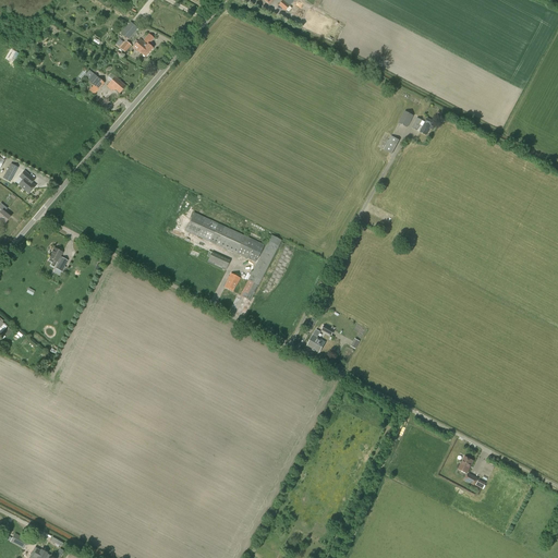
[(284,11),(294,0),(282,0),(278,5),(284,11)]
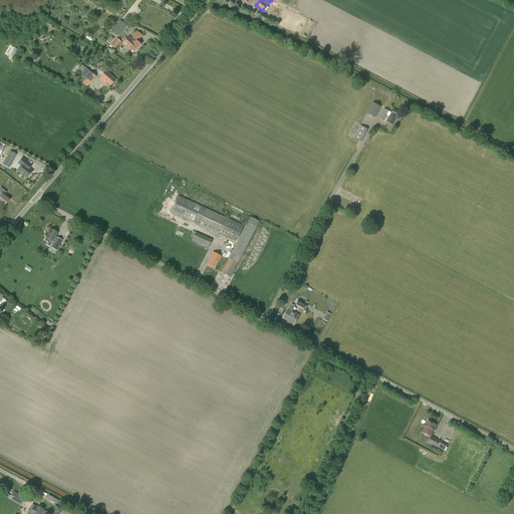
[(118,36),(126,26),(119,20),(111,30),(118,36)]
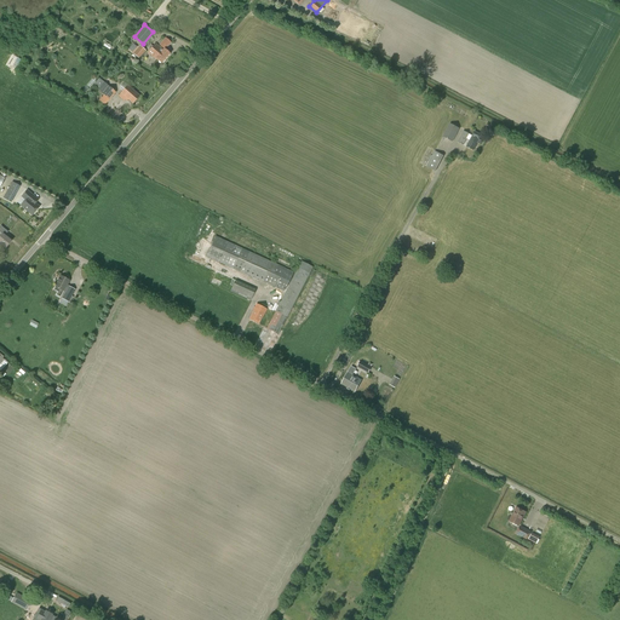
[(167,47),(171,42),(165,38),(159,45),(161,46),(160,47),(155,44),(147,53),(156,61),(156,59),(161,63),(170,53),(167,52),(170,49),(167,47)]
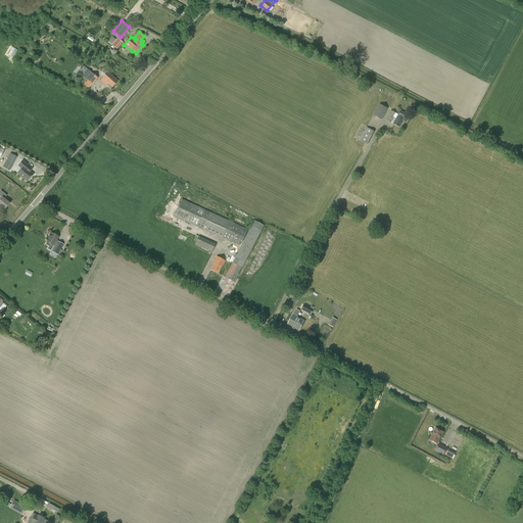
[(117,49),(123,43),(119,39),(112,45),(117,49)]
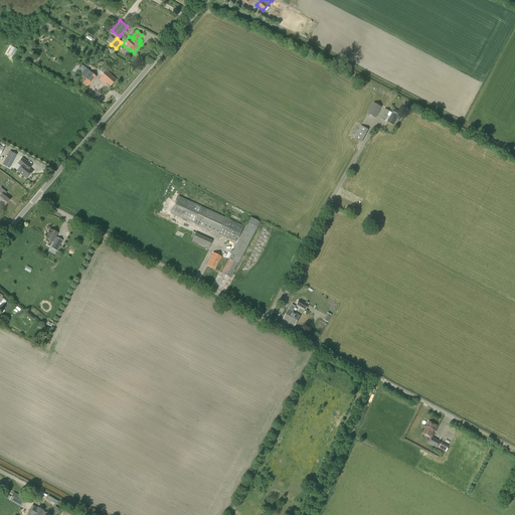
[(92,82),(97,76),(82,64),(77,70),(92,82)]
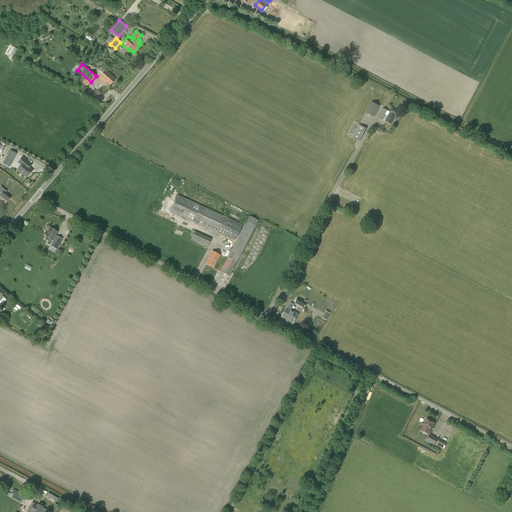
[(110,86),(115,79),(105,71),(100,77),(110,86)]
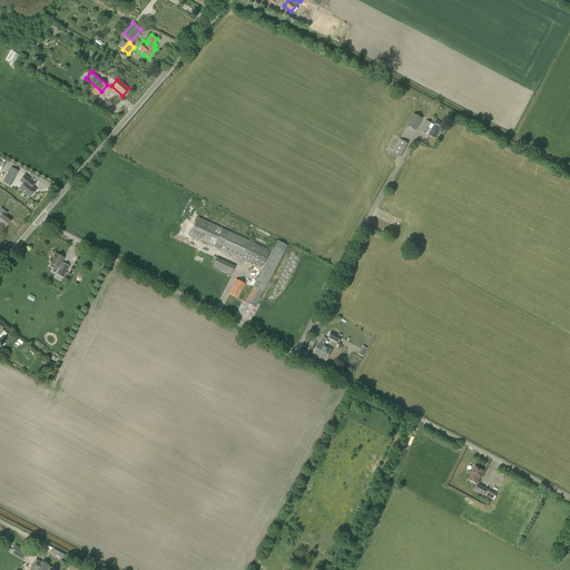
[(416,130),(422,118),(413,114),(406,126),(416,130)]
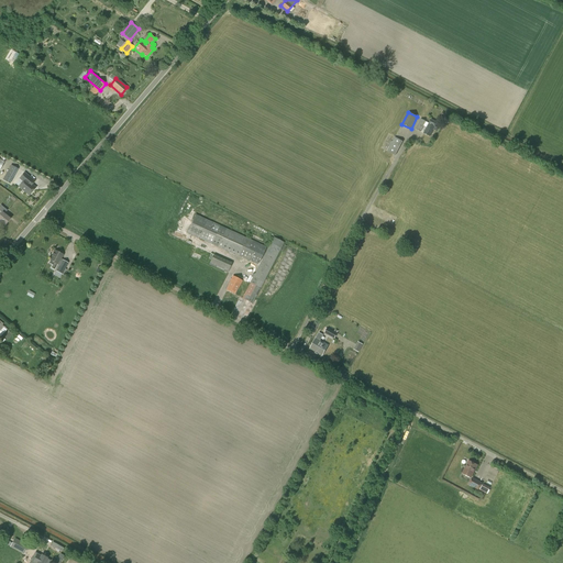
[(429,123),(426,122),(426,121),(420,119),(416,129),(421,132),(423,127),(427,128),(423,133),(430,136),(433,130),(435,131),(438,128),(435,127),(437,123),(431,120),(429,123)]
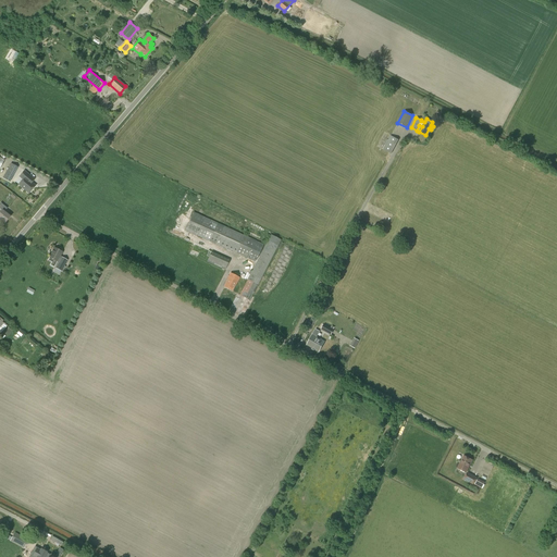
[(394,149),(386,145),(383,150),(388,152),(391,153),(394,149)]
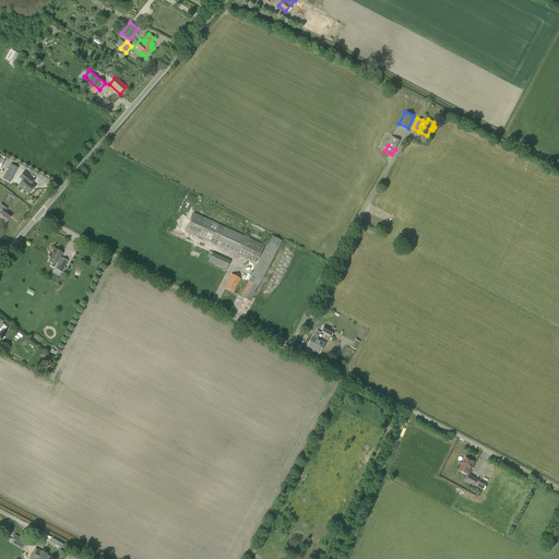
[(10,182),(18,168),(11,164),(2,178),(10,182)]
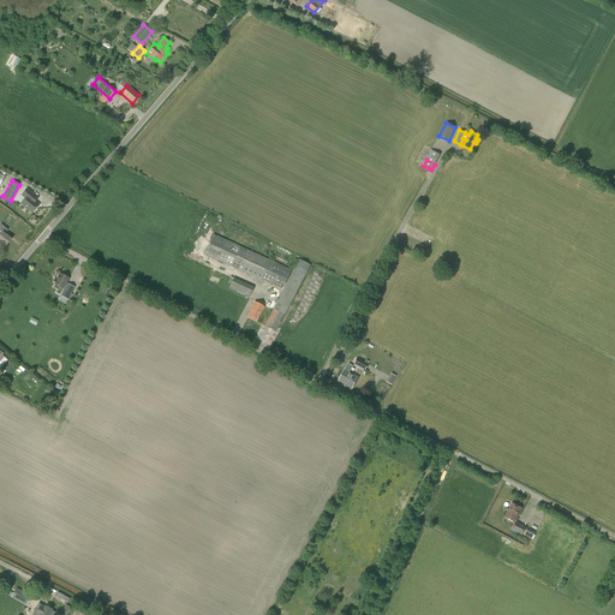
[(31,214),(39,206),(35,202),(37,198),(27,189),(22,195),(25,198),(21,204),(31,214)]
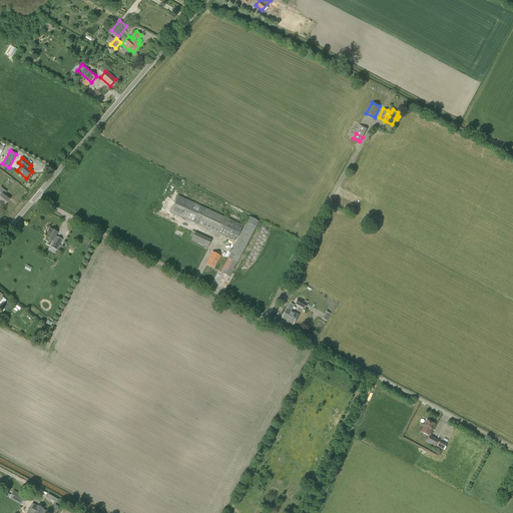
[(0,200),(4,204),(9,199),(4,195),(6,191),(0,186),(0,192),(0,193),(0,200)]
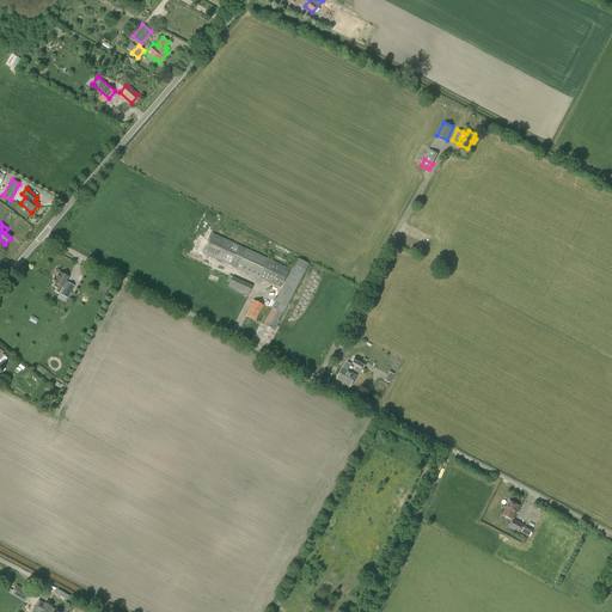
[(281,264),(268,258),(212,233),(203,252),(259,279),(281,288),(289,269),(281,264)]
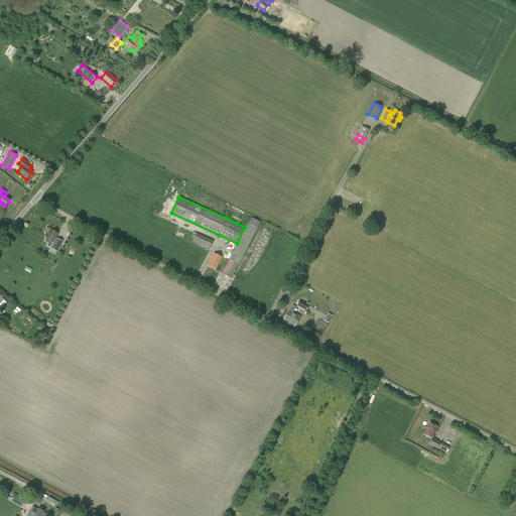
[(232,278),(260,223),(251,218),(234,251),(232,250),(231,253),(232,254),(222,274),(232,278)]
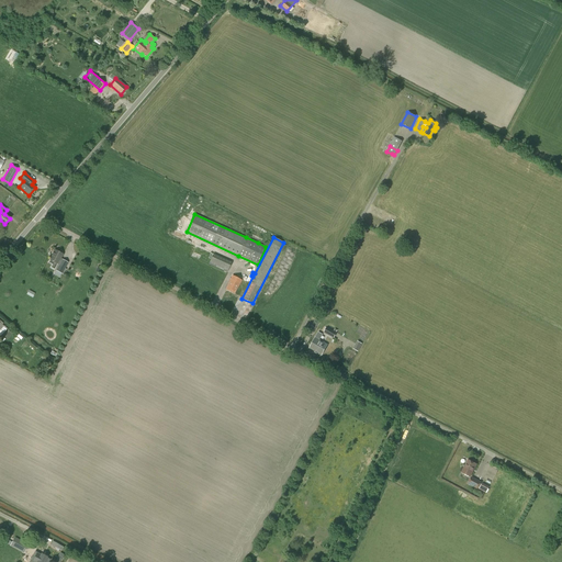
[(203,254),(200,260),(204,262),(209,251),(197,247),(195,251),(203,254)]
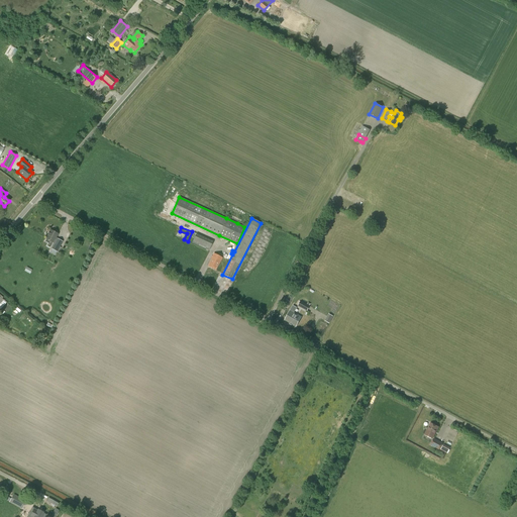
[(50,248),(54,242),(58,234),(50,230),(45,238),(49,240),(46,246),(50,248)]
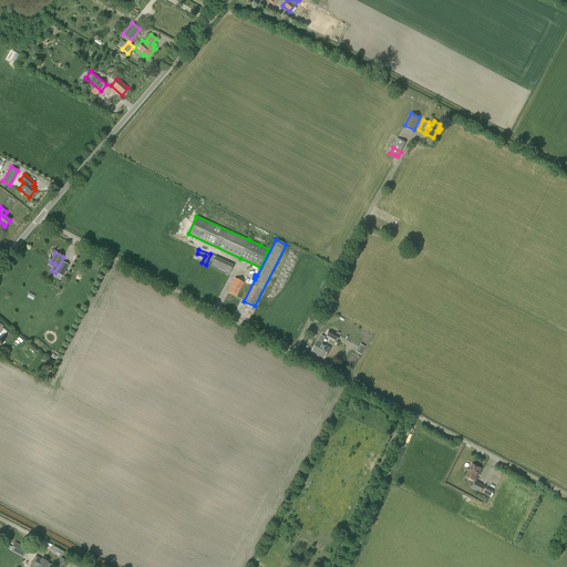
[(229,275),(234,265),(215,256),(210,266),(229,275)]
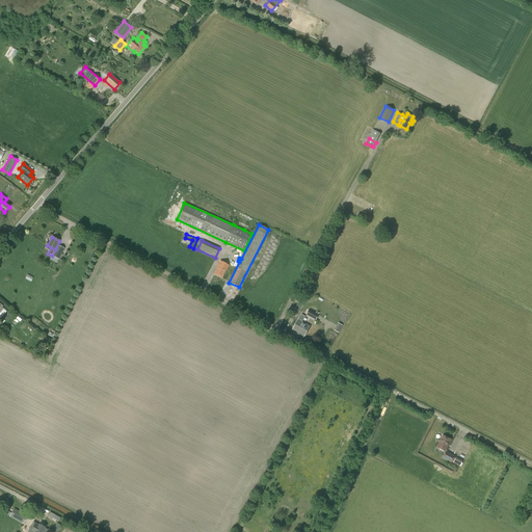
[(58,259),(64,248),(58,245),(53,256),(58,259)]
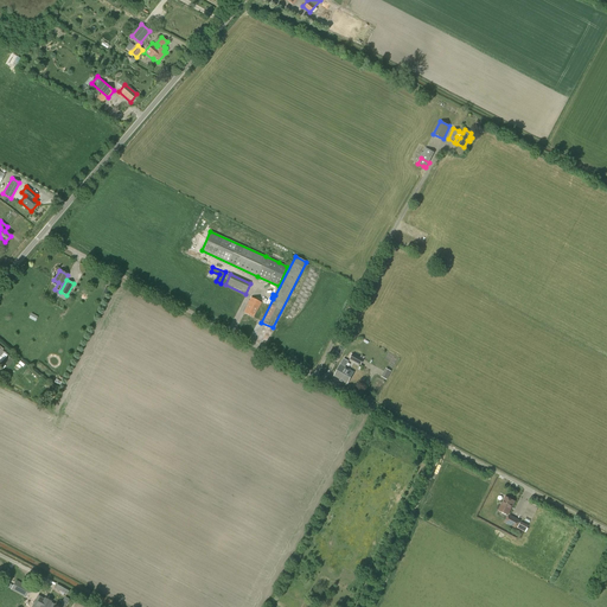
[(257,310),(261,302),(250,298),(247,306),(248,306),(244,313),(253,318),(257,310)]
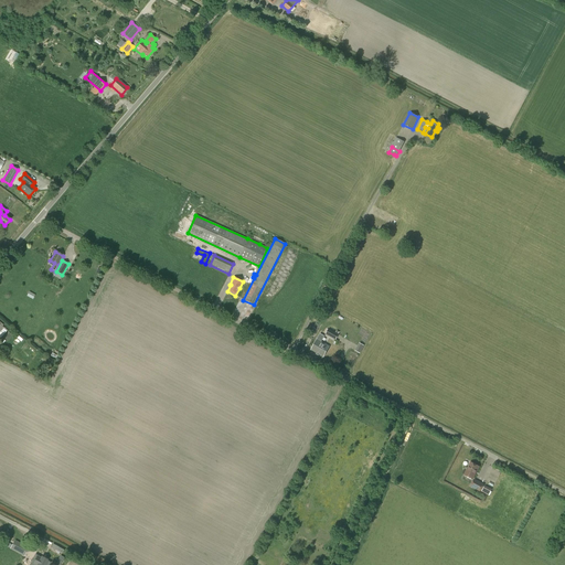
[(333,331),(334,329),(331,328),(330,330),(328,329),(326,334),(336,340),(339,334),(333,331)]
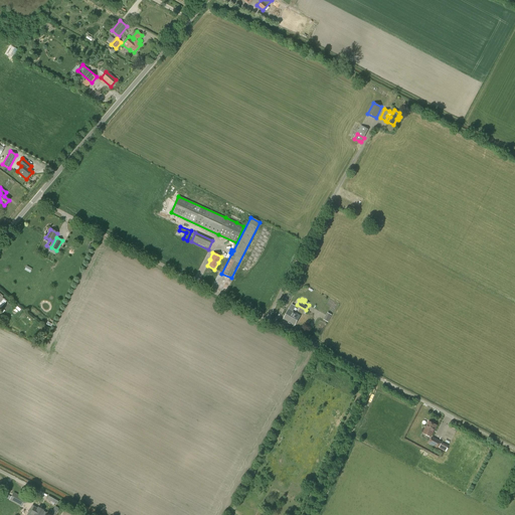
[(295,326),(300,316),(289,310),(284,319),(295,326)]
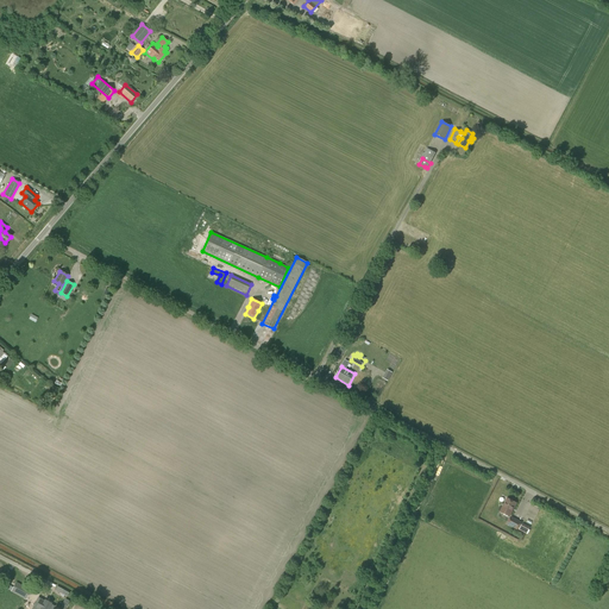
[(390,380),(394,371),(388,369),(384,377),(390,380)]
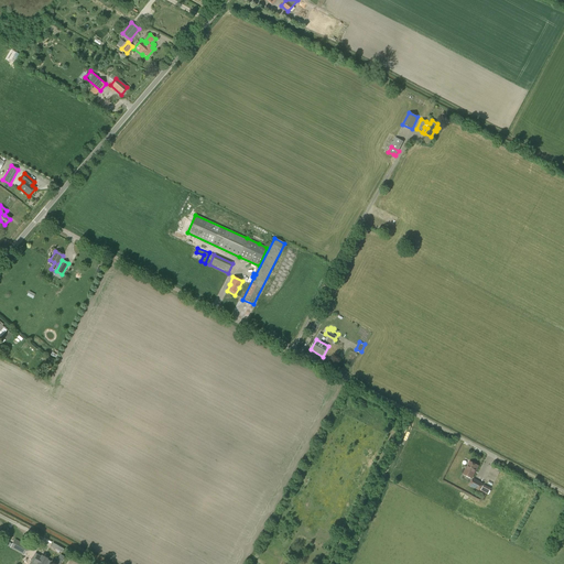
[(472,478),(478,466),(470,462),(464,474),(472,478)]
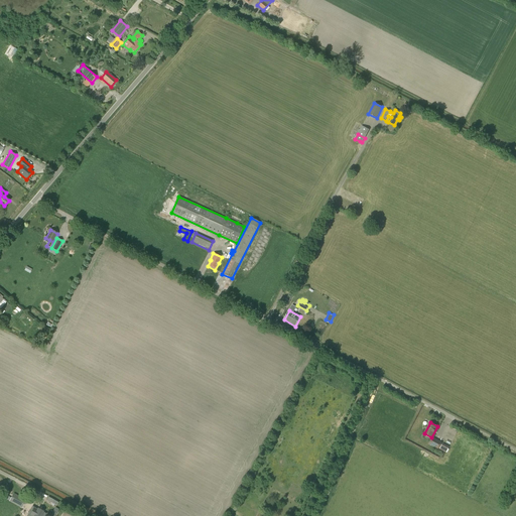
[(438,449),(442,442),(432,437),(429,444),(438,449)]
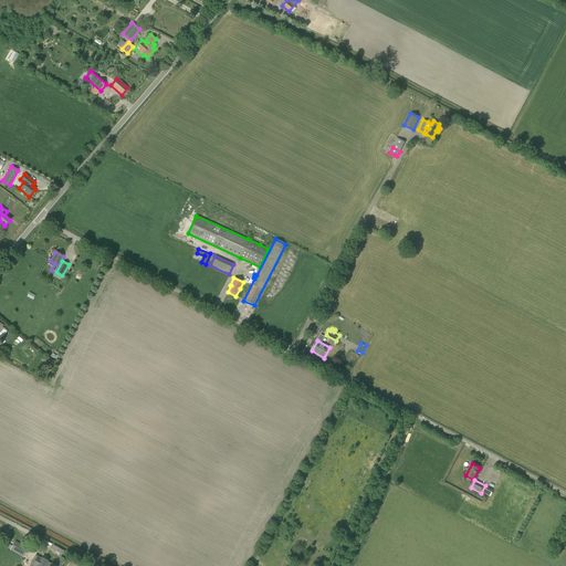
[(29,548),(14,541),(12,546),(10,545),(8,548),(10,549),(24,557),(29,548)]
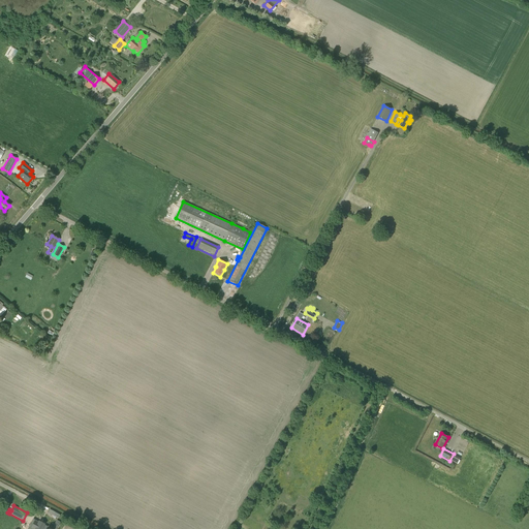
[(31,523),(27,528),(45,528),(48,526),(44,525),(38,522),(38,521),(36,520),(34,525),(31,523)]
